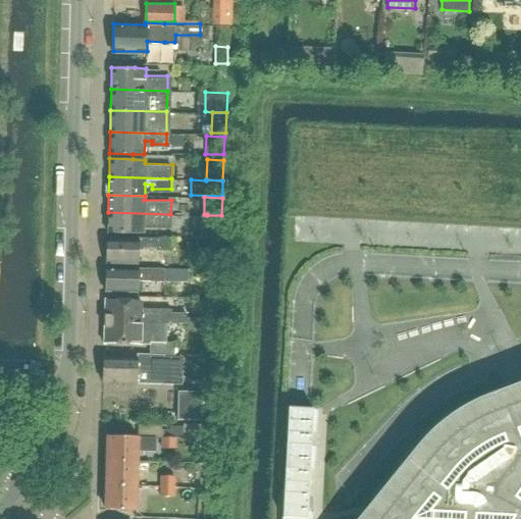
[(170,224),(170,214),(108,212),(107,230),(143,232),(144,220),(151,220),(151,223),(170,224)]
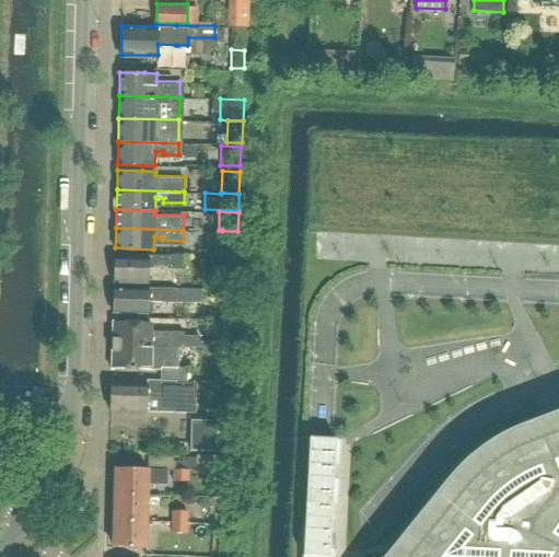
[(237,231),(222,231),(221,254),(236,254),(237,231)]
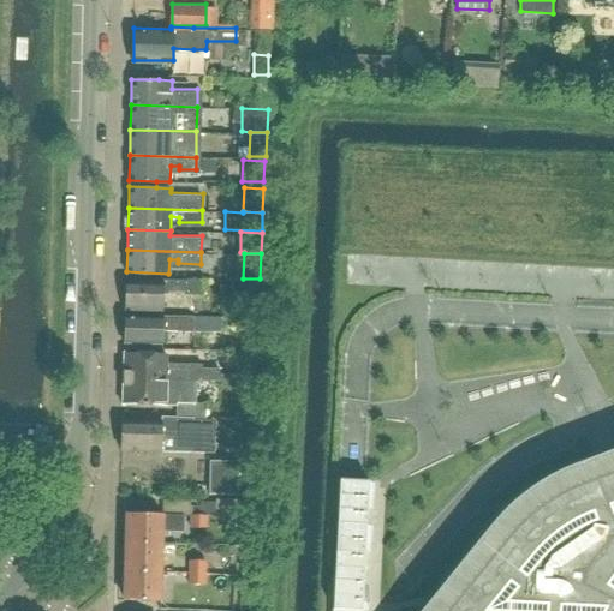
[(126,279),(125,307),(162,309),(164,295),(203,297),(203,280),(165,280),(153,280),(126,279)]
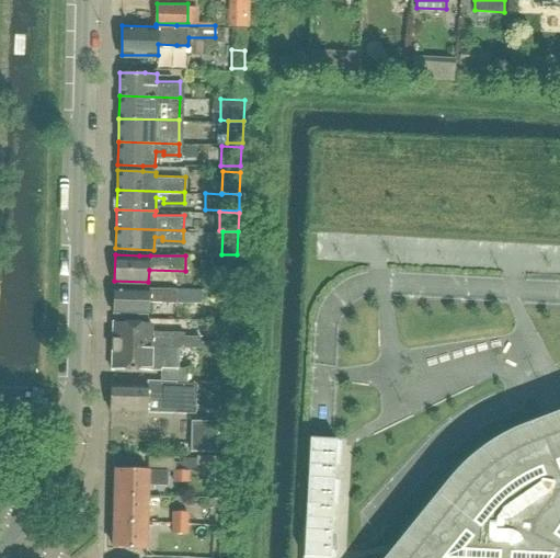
[(114,287),(113,311),(137,311),(149,311),(149,300),(167,300),(203,302),(203,287),(149,287),(149,288),(114,287)]
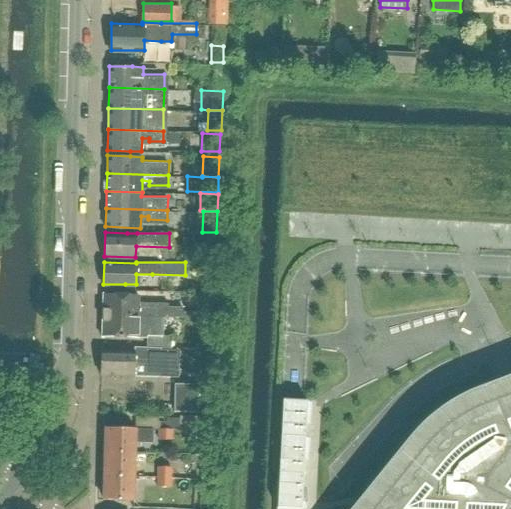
[(137,293),(103,292),(102,314),(165,315),(183,315),(183,305),(169,305),(169,302),(137,301),(137,293)]
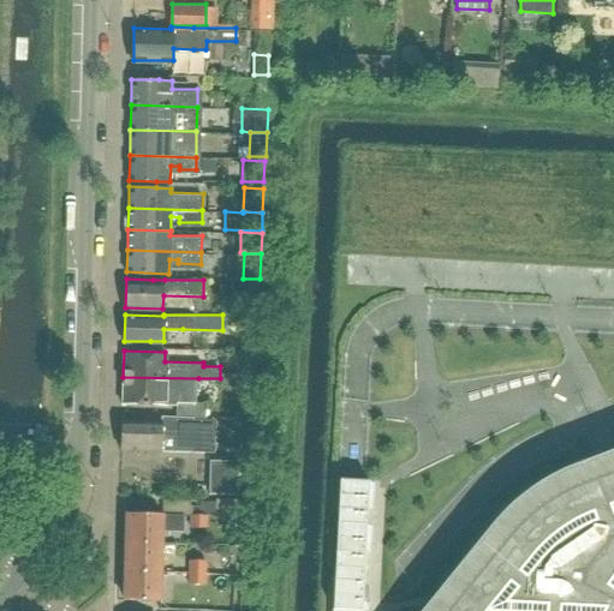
[(256,351),(254,351),(242,351),(240,369),(256,369),(256,351)]
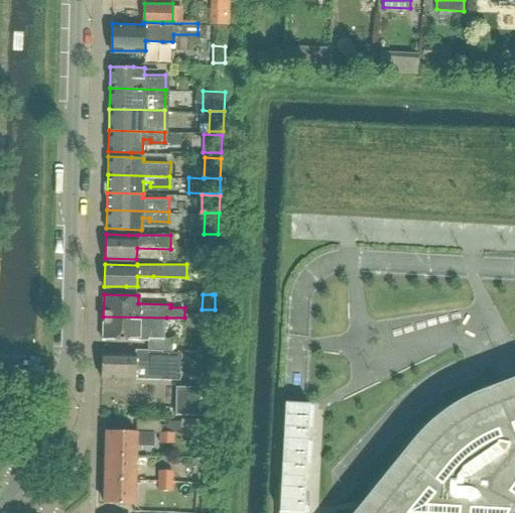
[(166,328),(166,317),(103,316),(103,338),(125,339),(138,339),(138,337),(164,338),(164,328),(166,328)]
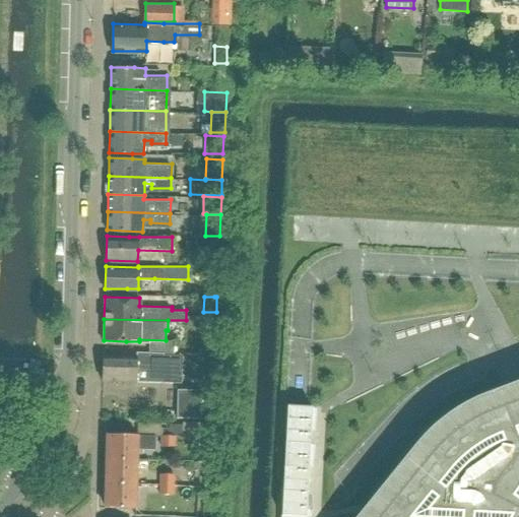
[(103,380),(125,380),(136,380),(136,367),(182,369),(183,353),(151,352),(137,352),(136,354),(126,354),(103,353),(103,380)]
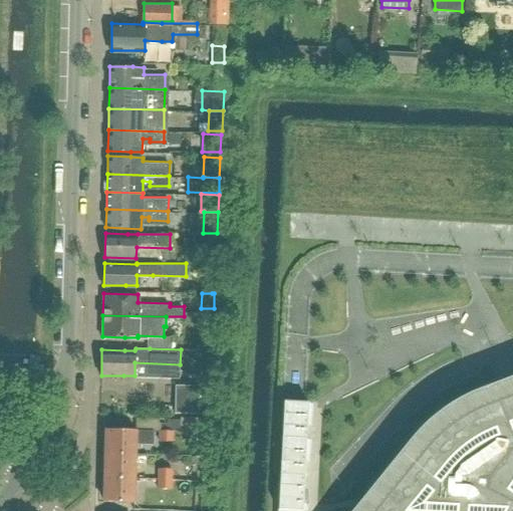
[(432,416),(413,434),(358,500),(355,504),(349,510),(512,510),(512,374),(498,380),(477,390),(453,401),(432,416)]
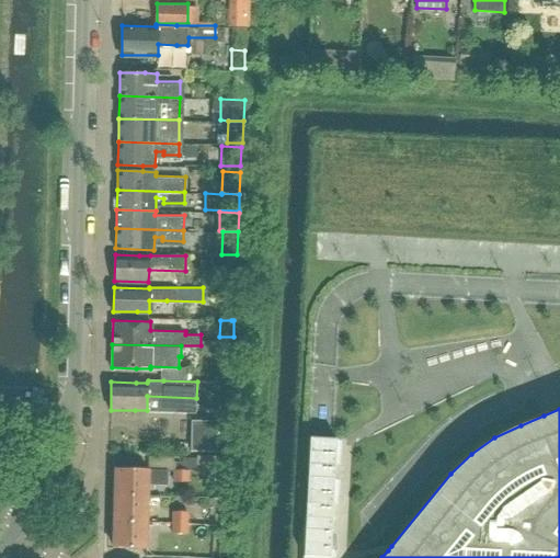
[(191,421),(190,452),(217,452),(217,421),(191,421)]
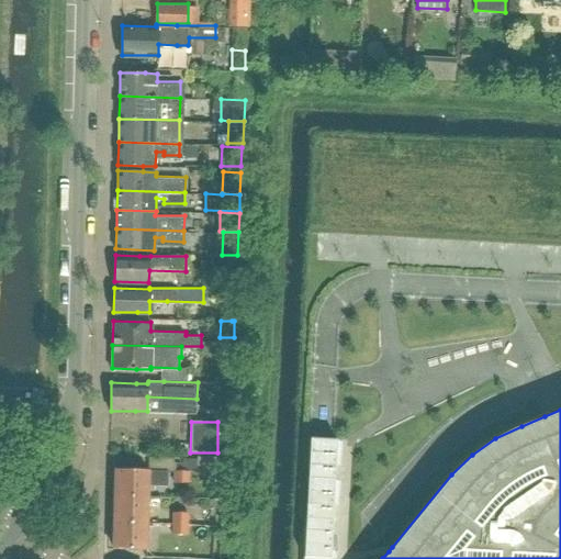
[(303,558),(329,558),(336,439),(310,437),(303,558)]
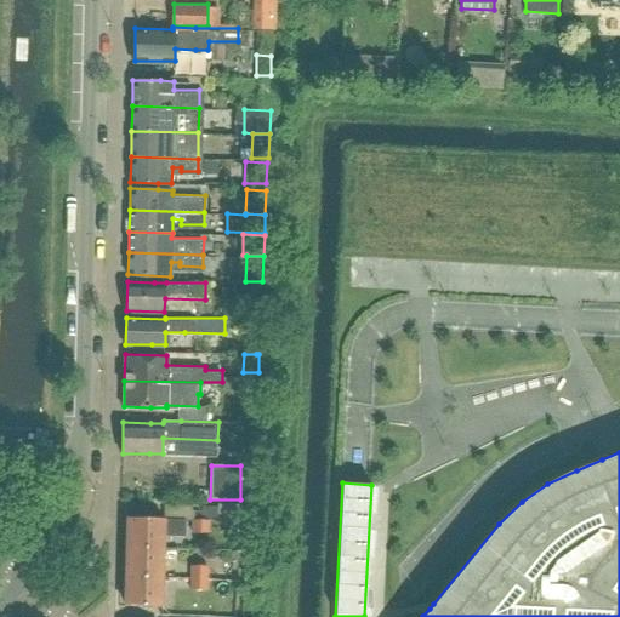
[(217,503),(217,520),(248,521),(248,504),(217,503)]
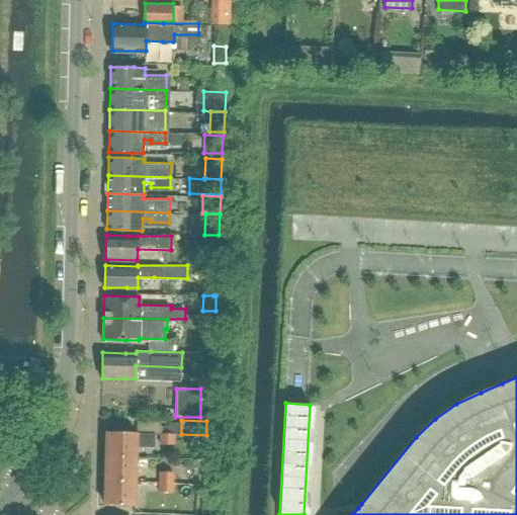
[(136,456),(136,446),(154,447),(154,433),(137,433),(137,432),(123,432),(106,431),(106,456),(136,456)]
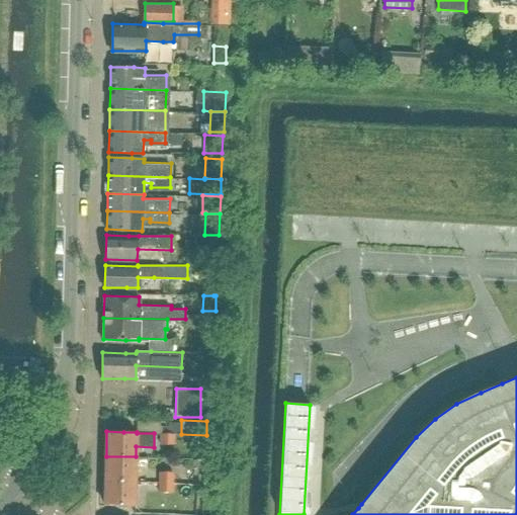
[(161,433),(160,443),(173,444),(173,434),(161,433)]
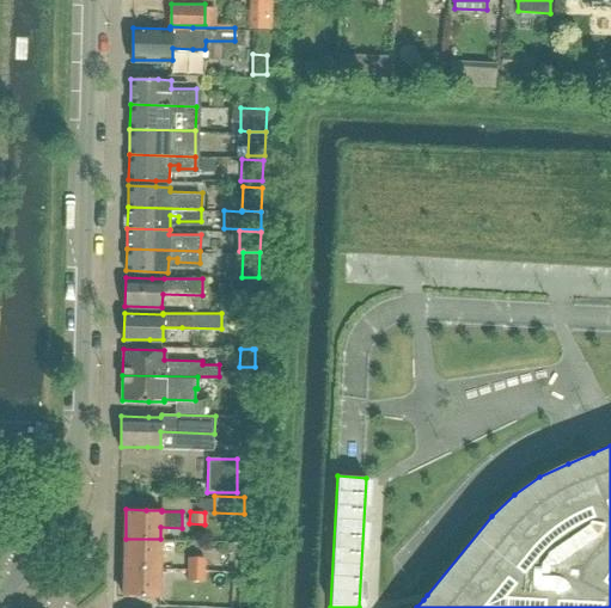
[(124,566),(159,567),(160,539),(126,539),(124,566)]
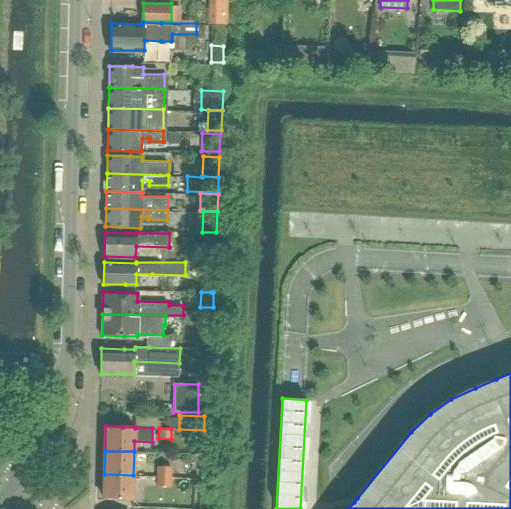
[(157,464),(157,475),(172,475),(172,465),(157,464)]
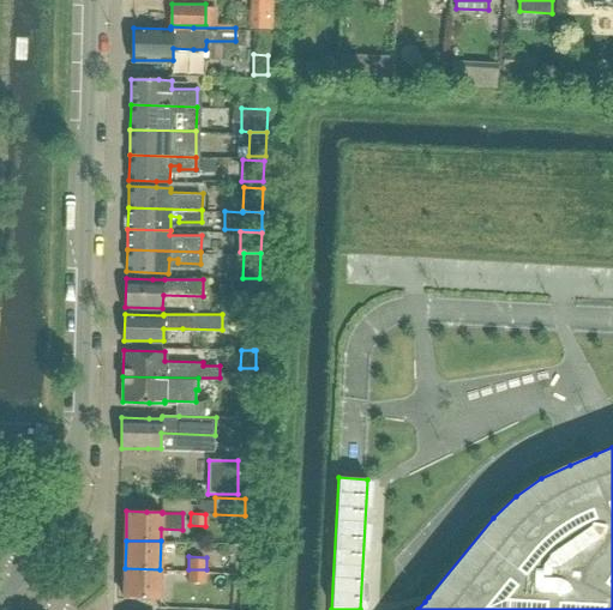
[(160,598),(160,569),(125,568),(125,598),(145,598),(160,598)]
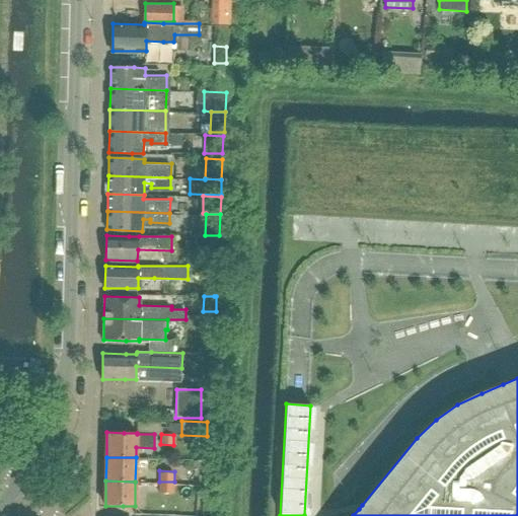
[(174,482),(159,482),(159,492),(173,492),(174,482)]
